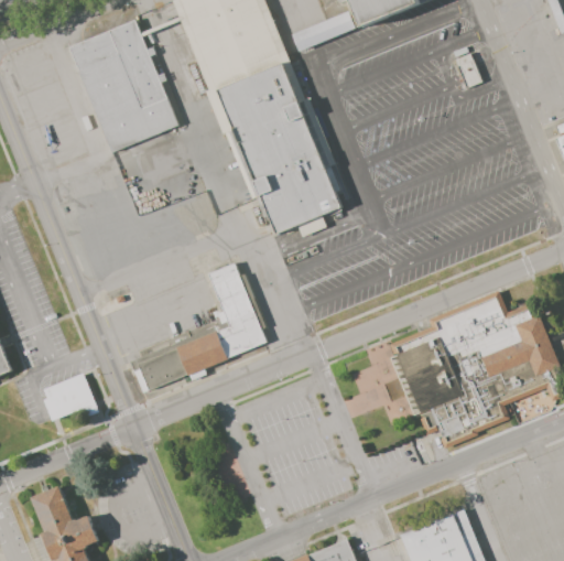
[(169,0),(268,0),(349,204),(263,238),(169,0)]
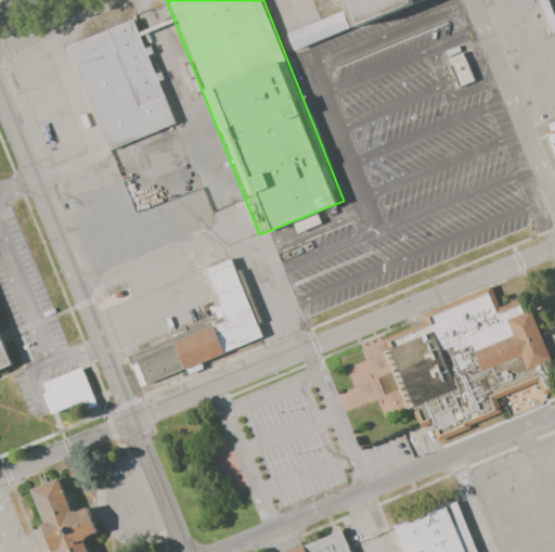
[(344,0),(355,26),(421,0),(344,0)]
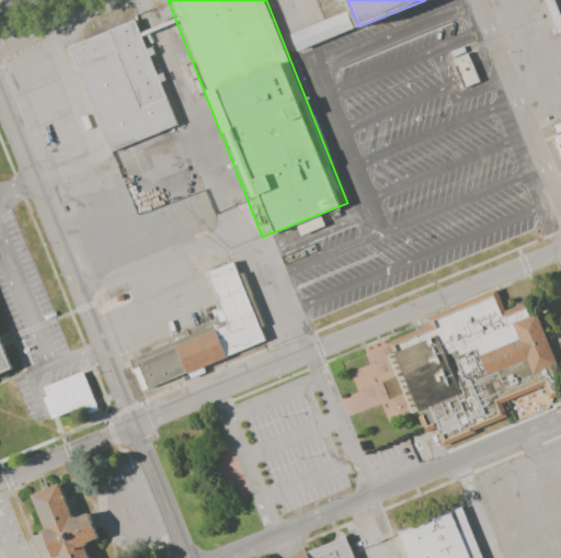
[(552,0),(547,0),(545,1),(556,36),(560,34),(560,14),(559,10),(557,10),(552,0)]
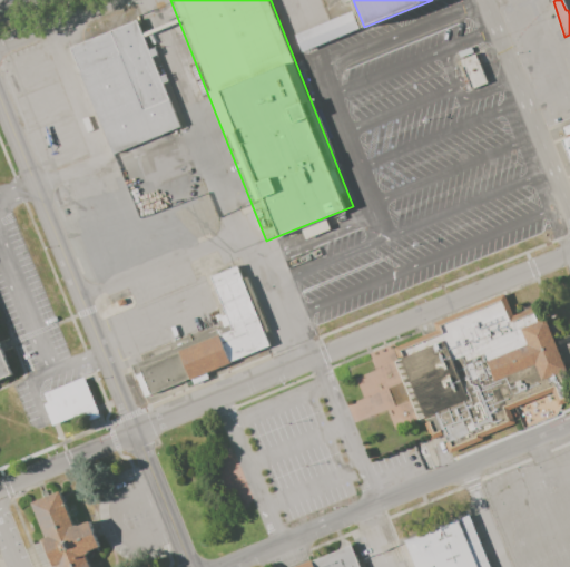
[(357,32),(350,13),(293,38),(301,55),(357,32)]
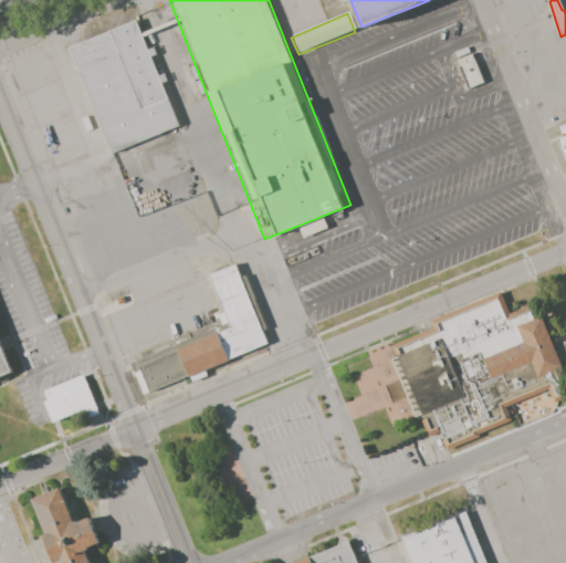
[(105,150),(177,123),(135,16),(63,43),(105,150)]
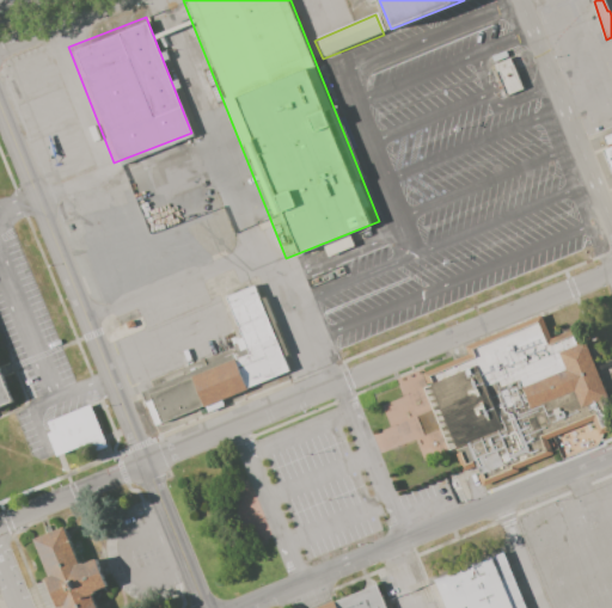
[(493,69),(512,60),(526,93),(507,102),(493,69)]
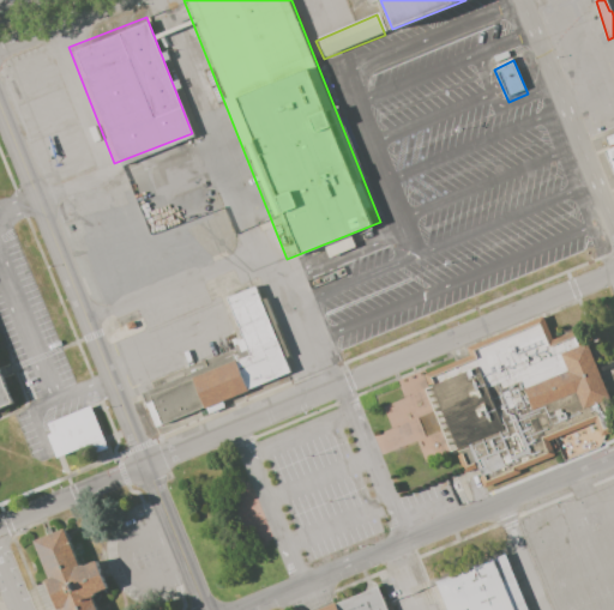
[(613,145),(600,152),(613,185),(613,145)]
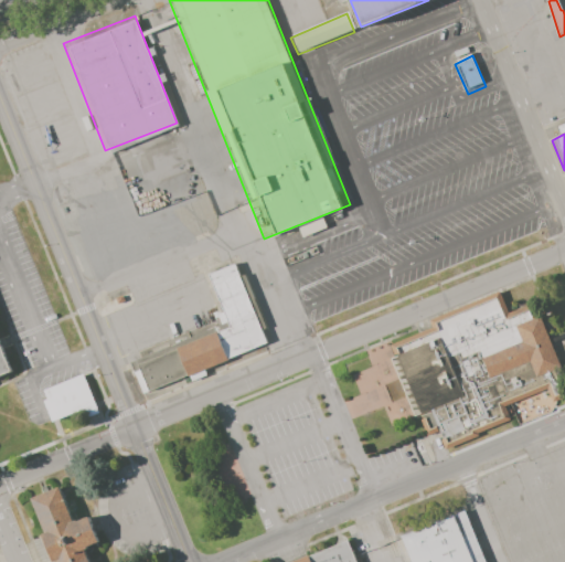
[(128,362),(142,398),(276,345),(244,262),(211,275),(230,321),(128,362)]
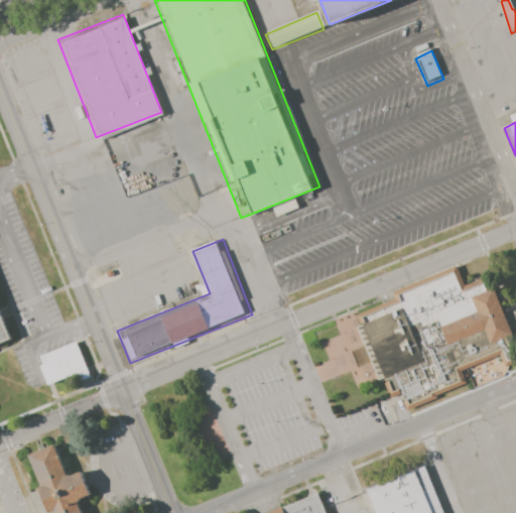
[(358,316),(396,300),(393,292),(459,265),(468,286),(488,278),(515,344),(461,367),(468,382),(407,407),(401,393),(392,397),(358,316)]
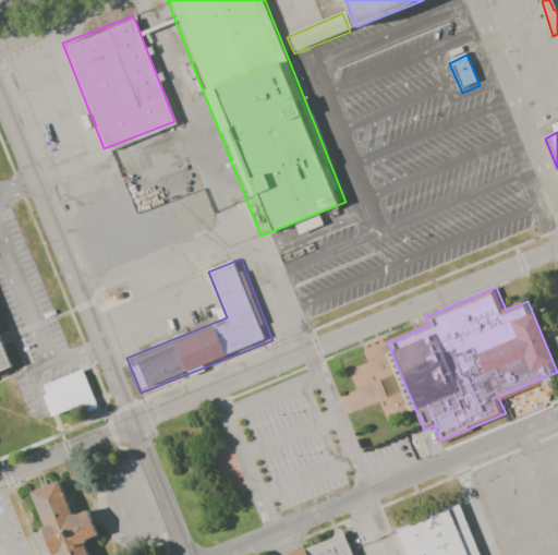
[(0,341),(12,372),(0,376),(0,341)]
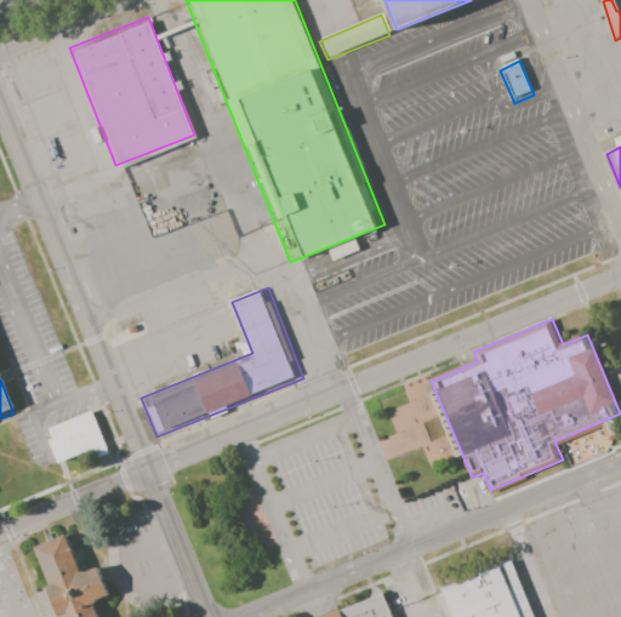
[(89,412),(102,445),(58,462),(50,440),(55,439),(50,428),(89,412)]
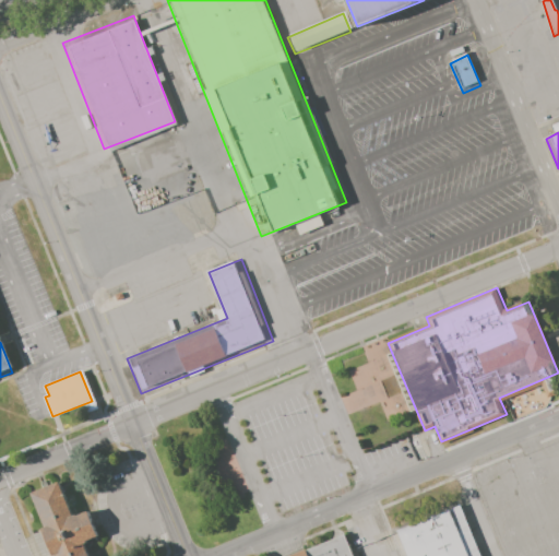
[(52,555),(25,493),(62,476),(79,515),(94,508),(108,540),(86,548),(90,555),(52,555)]
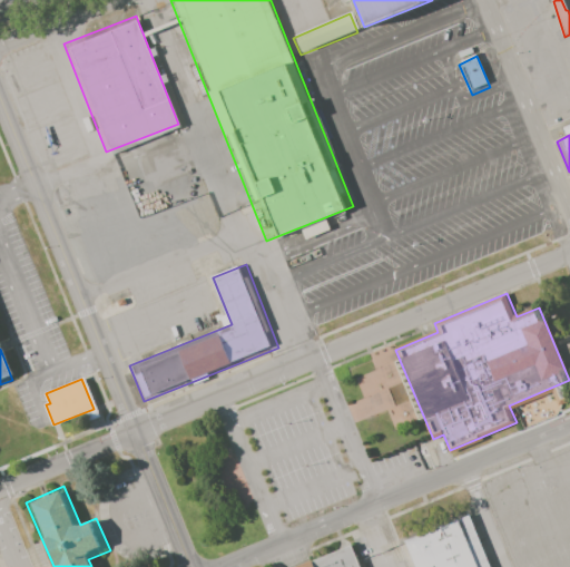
[(492,566),(471,511),(404,537),(415,566),(492,566)]
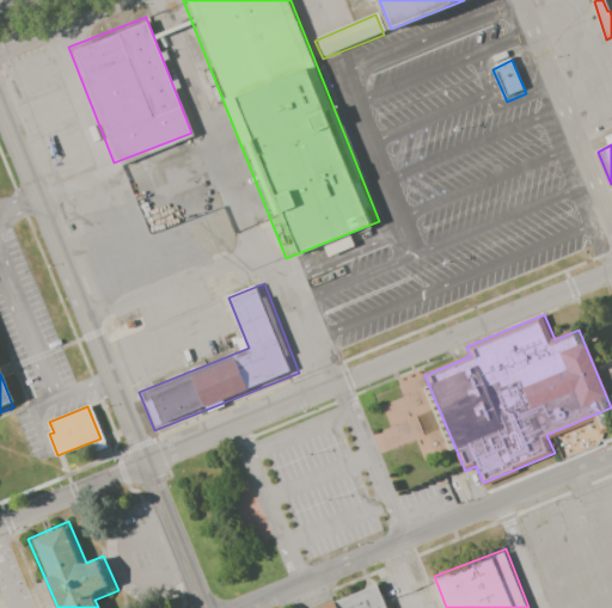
[(391,607),(381,582),(311,607),(391,607)]
